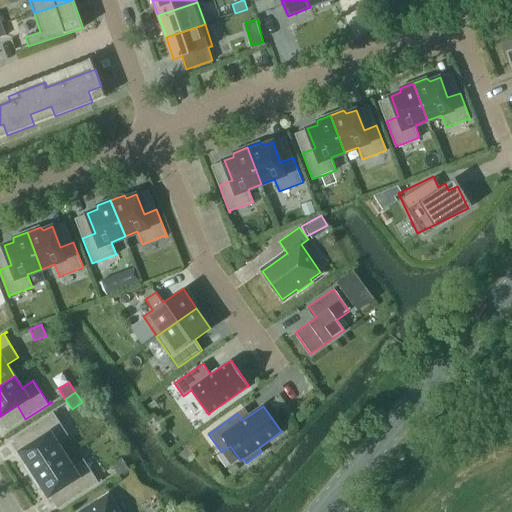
[(24,464),(32,476),(65,454),(57,442),(69,435),(54,413),(58,410),(57,409),(31,426),(39,440),(21,451),(27,460),(24,464)]
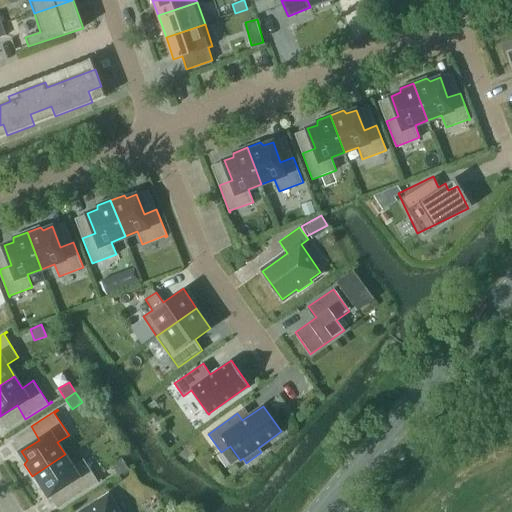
[(65,454),(32,476),(39,488),(44,488),(49,495),(67,484),(76,497),(102,480),(102,479),(98,481),(84,459),(72,466),(65,454)]
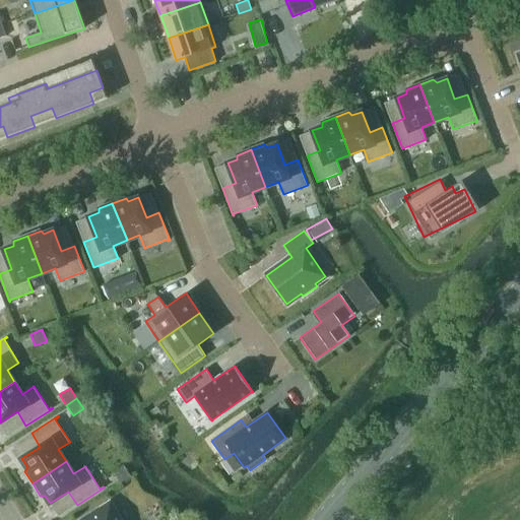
[(124,465),(113,472),(120,482),(131,476),(124,465)]
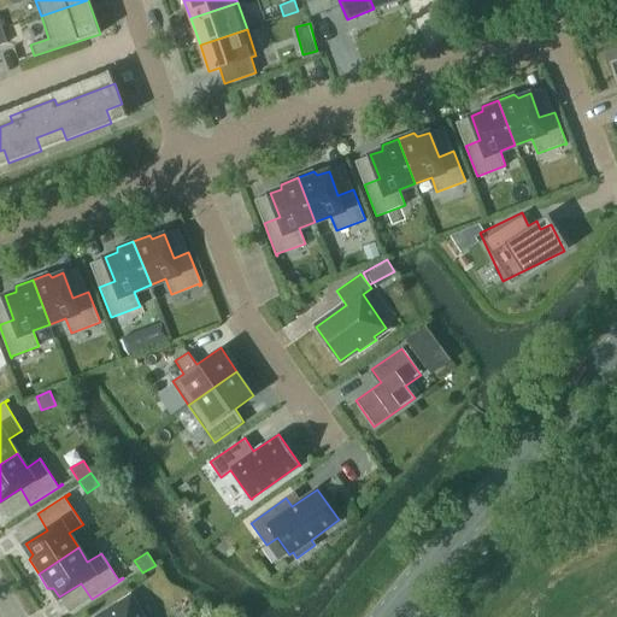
[(139,616),(130,603),(117,611),(115,607),(100,616),(139,616)]
